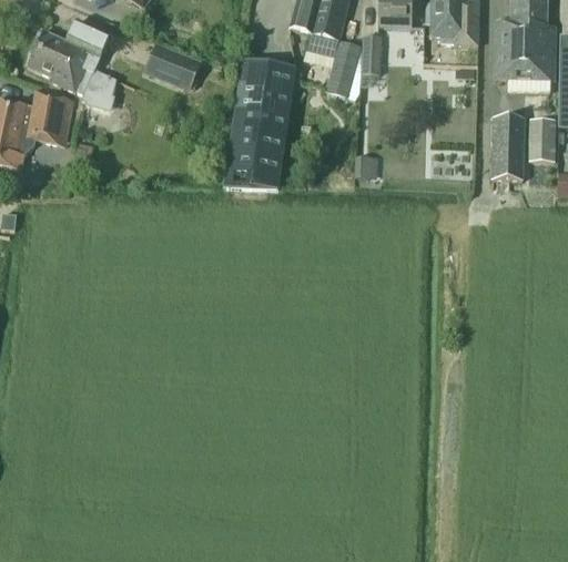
[(129,0),(145,11),(153,0),(129,0)]
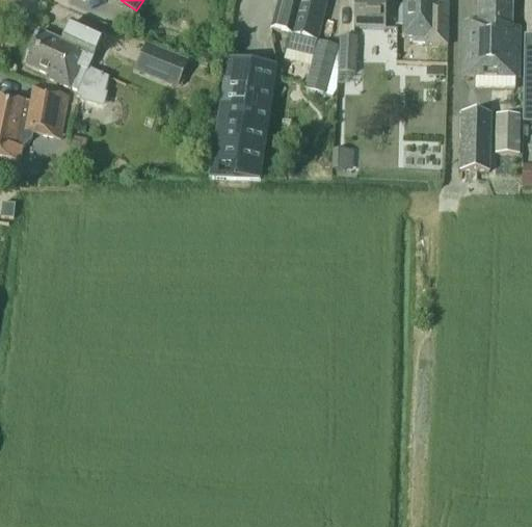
[(278,0),(271,26),(290,31),(292,31),(288,44),(314,51),(310,68),(304,84),(325,89),(338,43),(322,37),(318,36),(328,0),(278,0)]
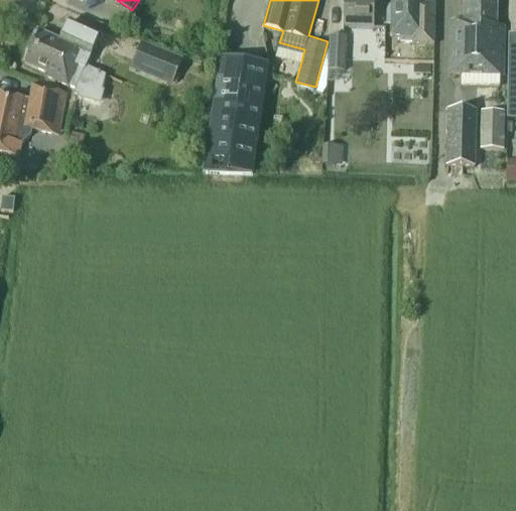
[(373,25),(373,11),(373,0),(343,0),(342,24),(373,25)]
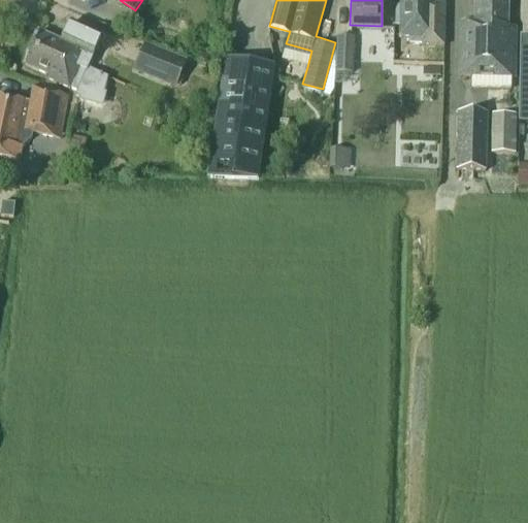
[(396,5),(396,12),(396,22),(399,22),(399,32),(408,33),(408,41),(422,41),(422,43),(444,43),(446,2),(432,1),(432,0),(400,0),(400,5),(396,5)]
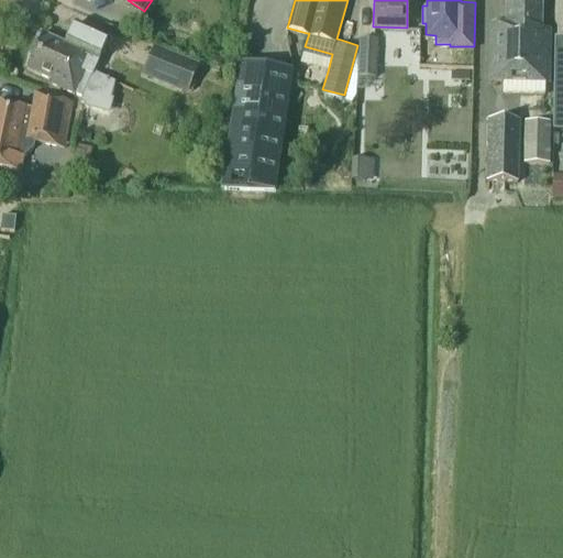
[(500,0),(499,21),(492,20),(490,79),(528,80),(547,80),(549,25),(540,25),(541,0),(500,0)]
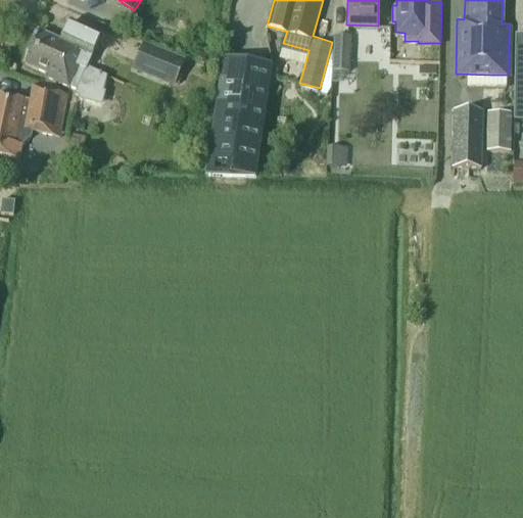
[(72,21),(63,40),(94,52),(101,35),(72,21)]
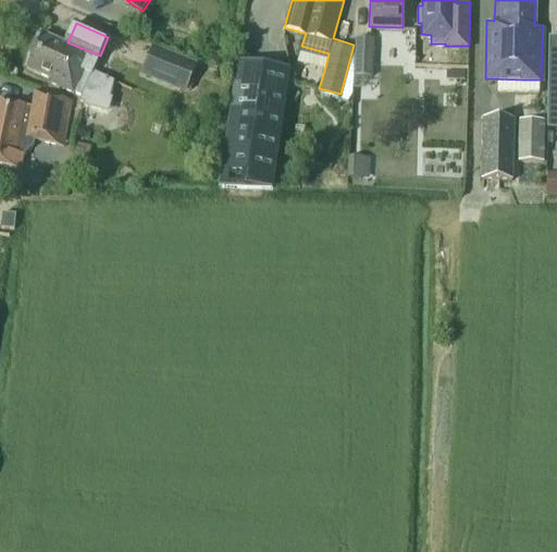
[(40,31),(25,64),(52,76),(51,78),(81,93),(79,97),(85,99),(85,101),(107,107),(113,77),(94,69),(100,56),(67,43),(40,31)]
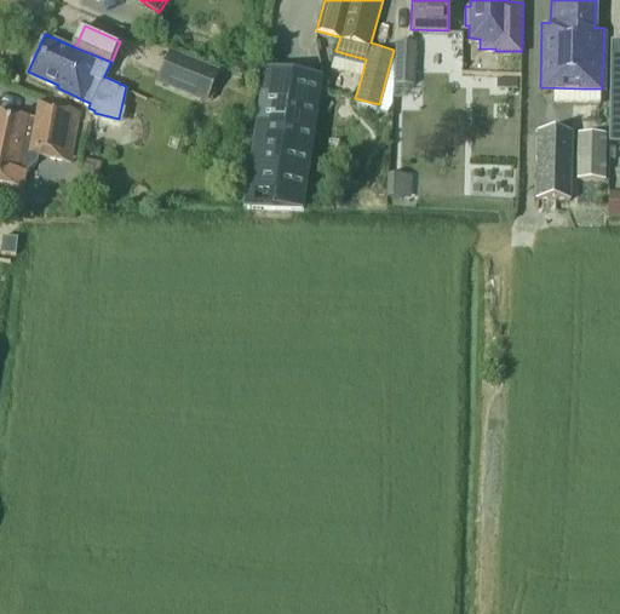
[(413,41),(396,39),(395,79),(412,79),(413,41)]
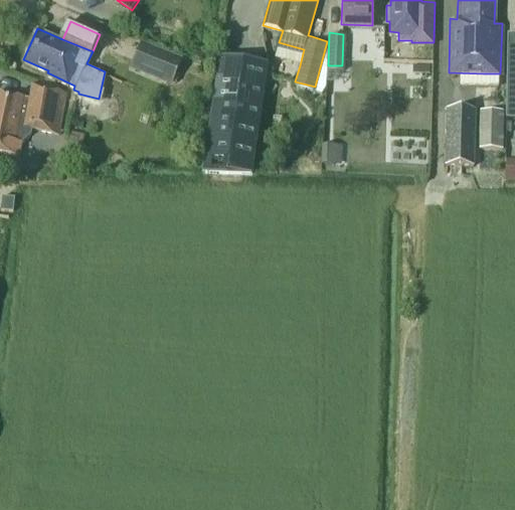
[(514,33),(507,33),(505,124),(514,124),(514,33)]
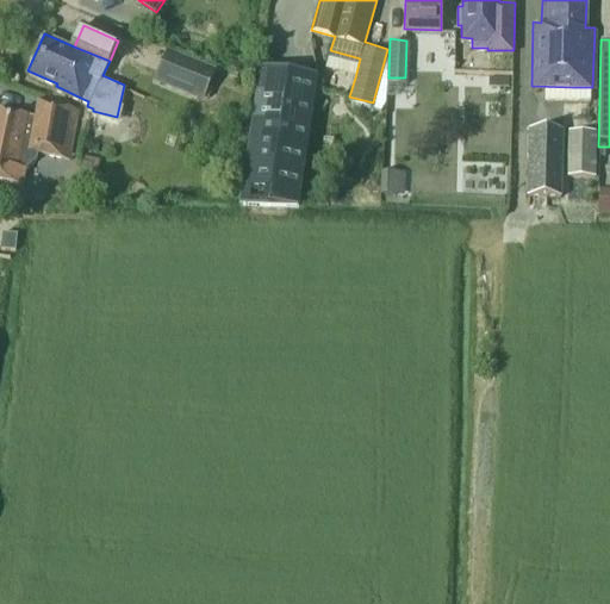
[(215,70),(169,51),(159,78),(204,97),(215,70)]
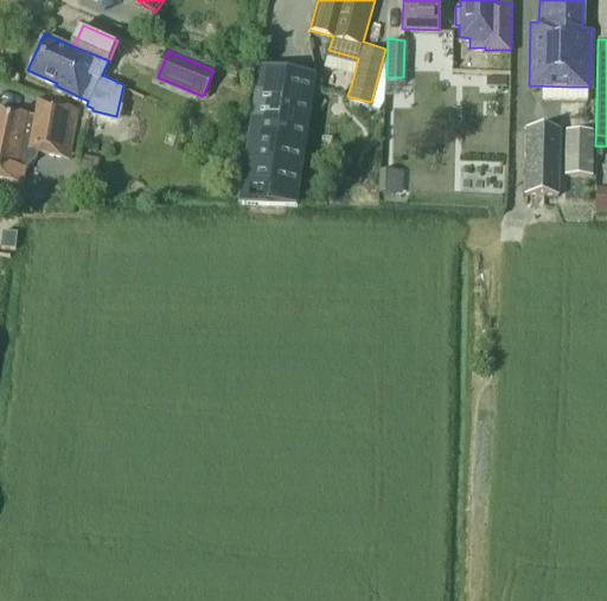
[(315,74),(259,64),(240,198),(296,200),(315,74)]
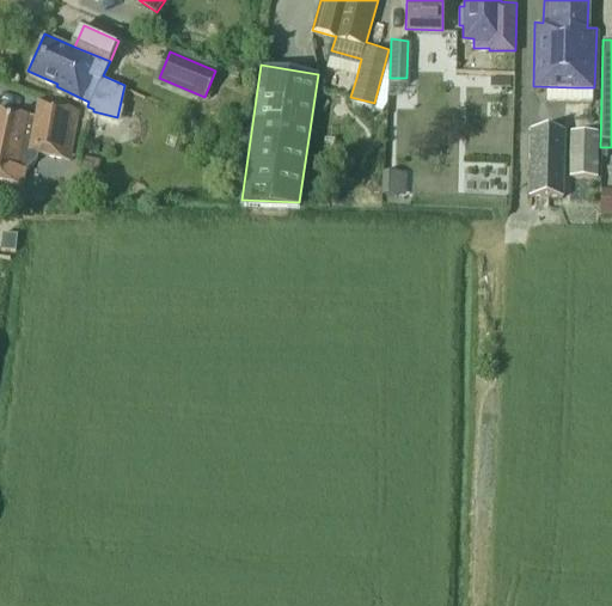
[(78,108),(38,101),(36,115),(0,108),(0,177),(23,183),(25,166),(37,159),(40,151),(68,157),(78,108)]
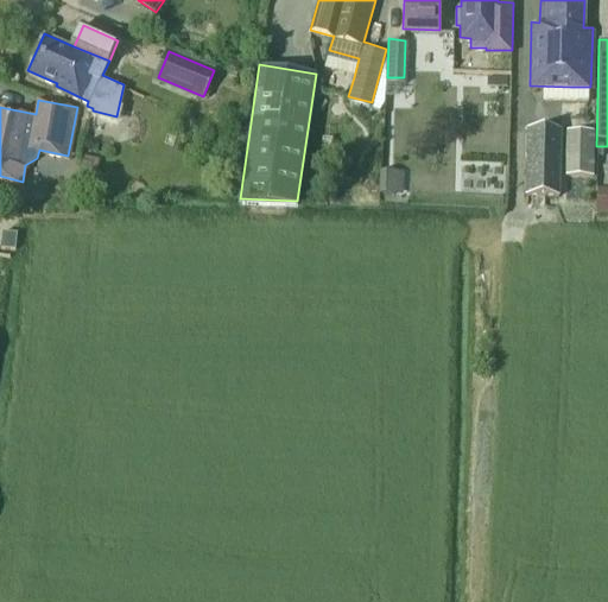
[(559,128),(526,127),(524,192),(557,194),(559,128)]
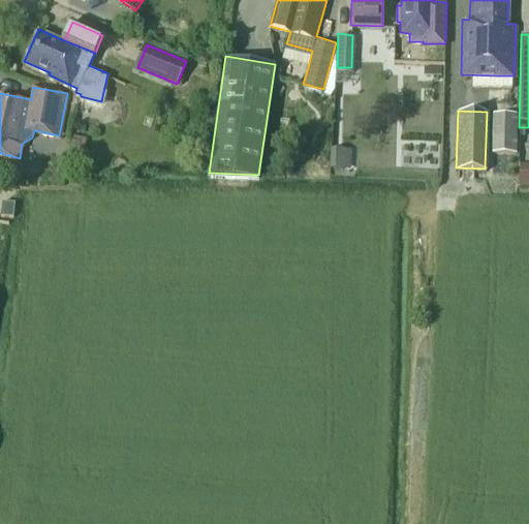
[(517,113),(493,112),(492,151),(516,152),(517,113)]
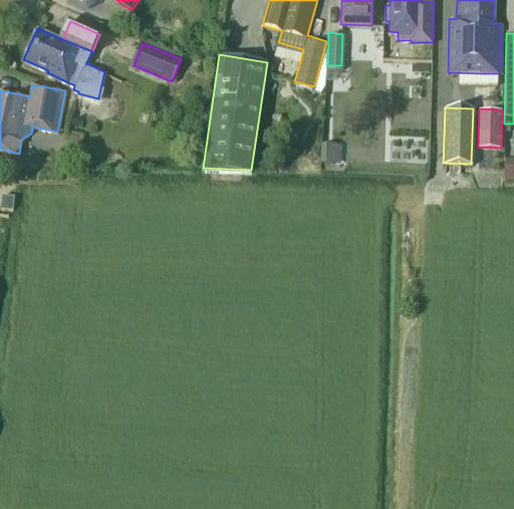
[(326,139),(326,159),(343,159),(343,140),(326,139)]
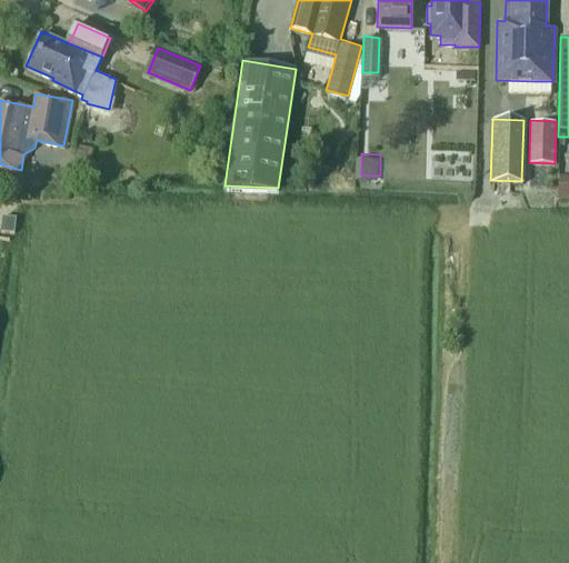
[(568,194),(568,172),(559,172),(558,195),(568,194)]
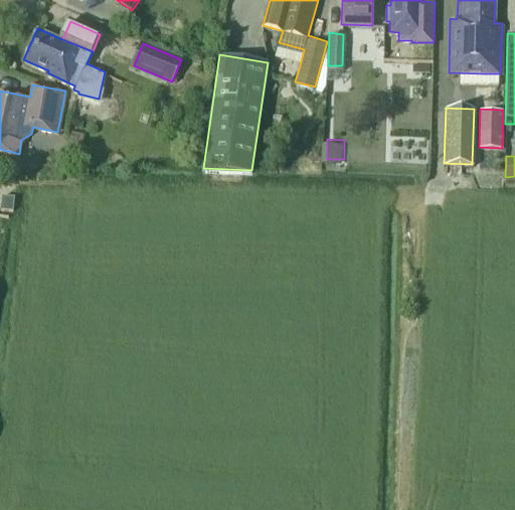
[(14,194),(4,193),(2,208),(14,209),(14,194)]
